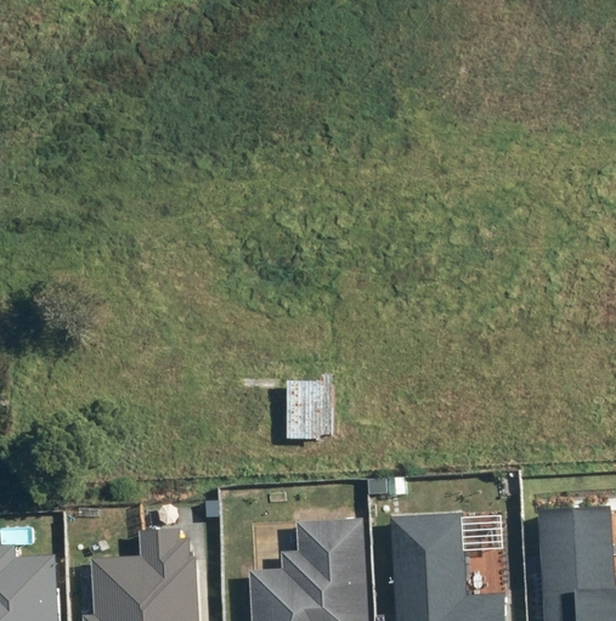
[(287,378),(286,436),(332,438),(333,373),(321,372),(321,378),(287,378)]
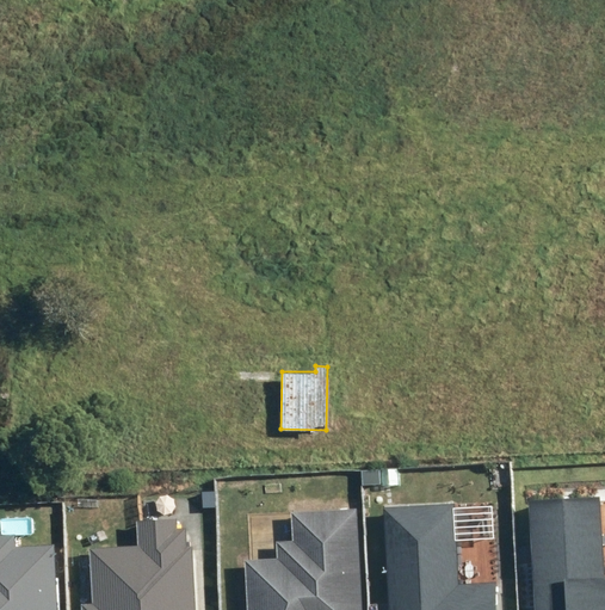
[(604,609),(604,509),(604,492),(524,495),(529,609),(604,609)]
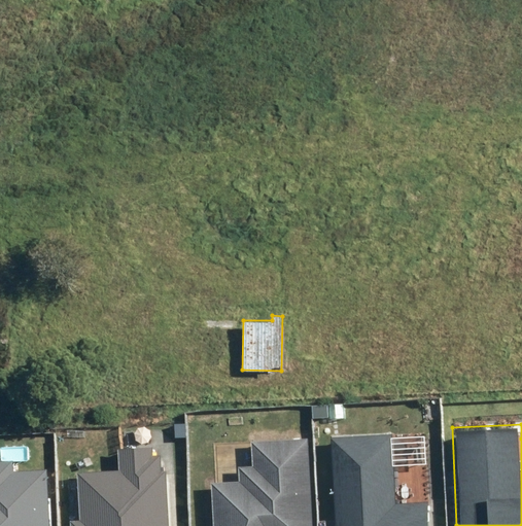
[(388,437),(335,441),(338,525),(425,525),(424,506),(392,507),(388,437)]
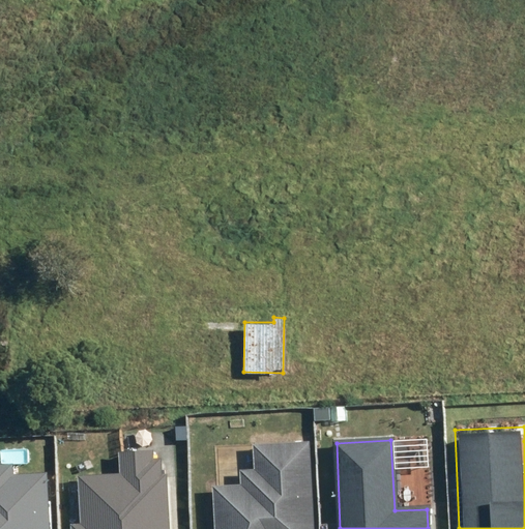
[(313,528),(309,441),(252,444),(253,469),(238,470),(239,485),(212,487),(213,528),(313,528)]
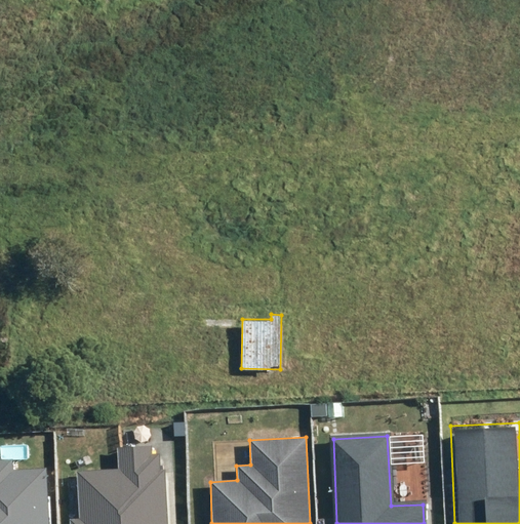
[(167,523),(165,470),(160,471),(159,455),(151,455),(150,446),(116,448),(117,470),(77,472),(79,519),(69,520),(69,523),(167,523)]
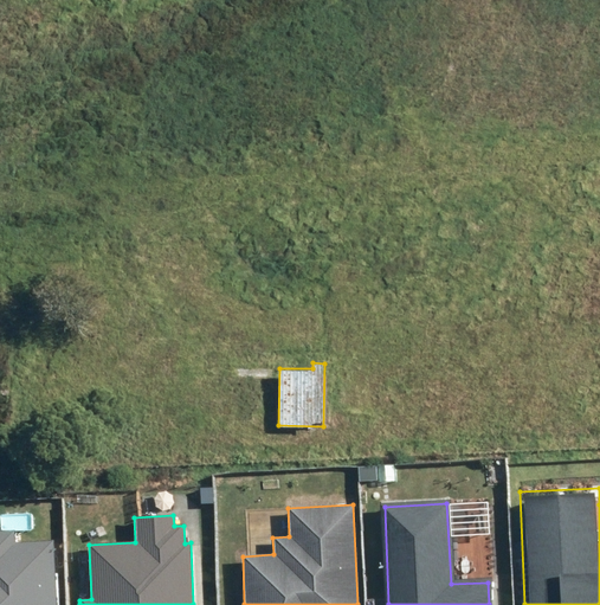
[(56,604),(53,540),(14,542),(14,532),(0,532),(0,604),(56,604)]
